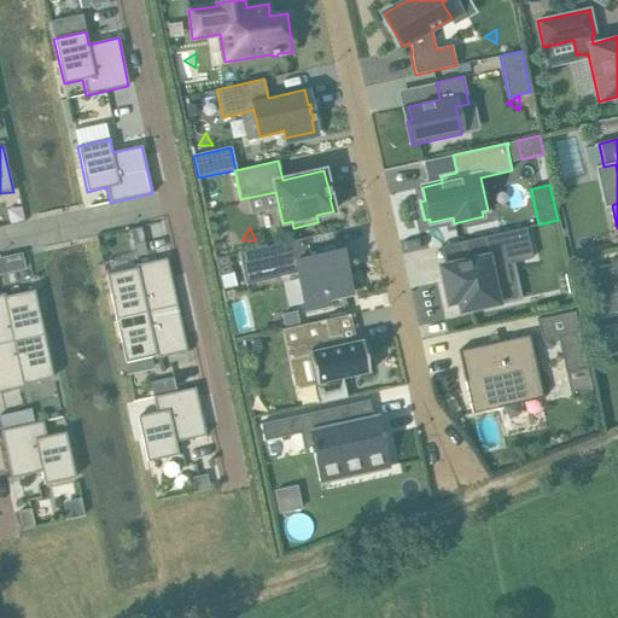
[(464,242),(467,260),(439,267),(448,304),(458,302),(460,312),(497,303),(494,285),(509,281),(506,264),(532,258),(525,228),(464,242)]
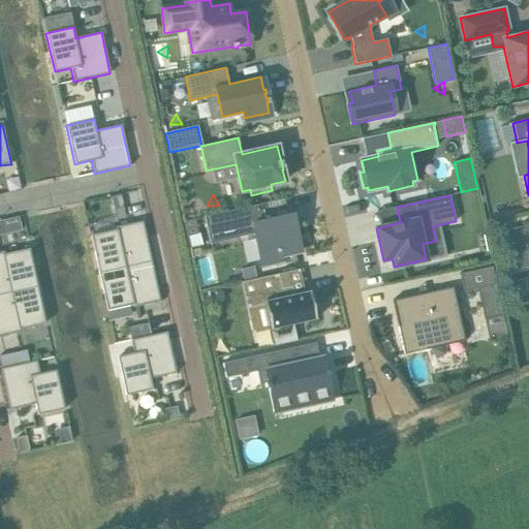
[(204,217),(210,244),(255,234),(262,267),(281,262),(280,257),(301,252),(294,221),(289,222),(284,198),(204,217)]
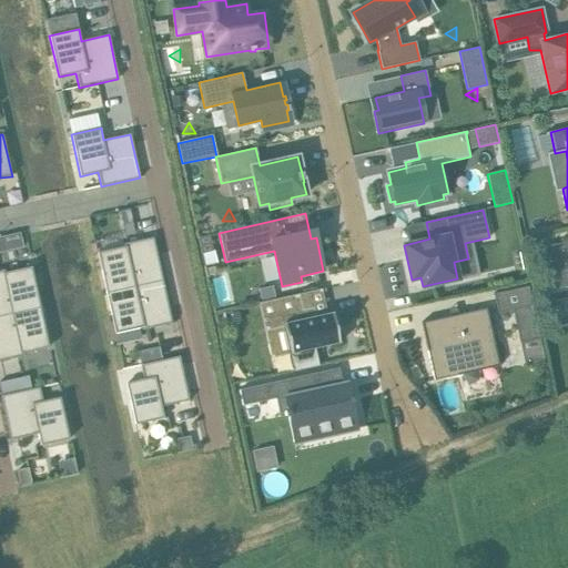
[(7,236),(0,237),(0,251),(9,250),(7,236)]
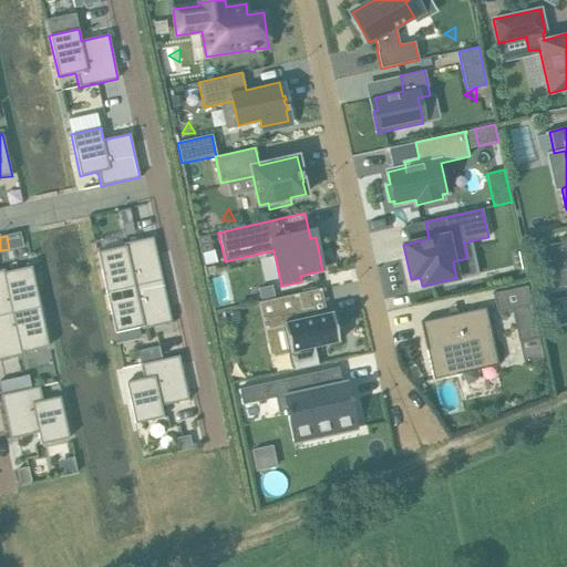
[(125,246),(96,251),(105,292),(135,286),(140,285),(162,280),(152,237),(125,243),(125,246)]
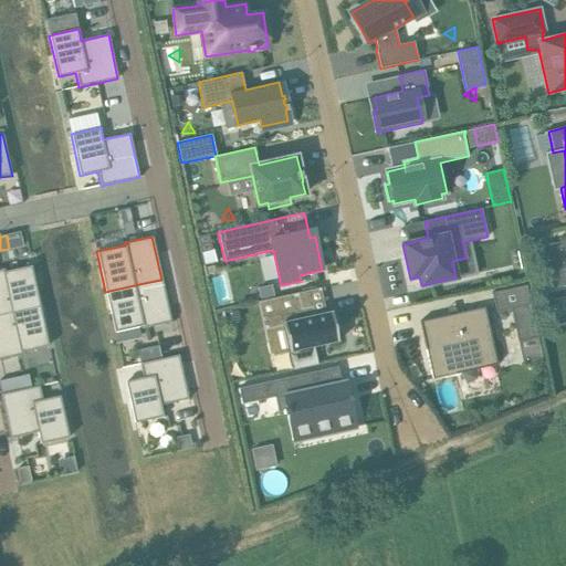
[(555,243),(543,245),(551,279),(557,278),(558,278),(565,275),(565,241),(562,242),(555,243)]
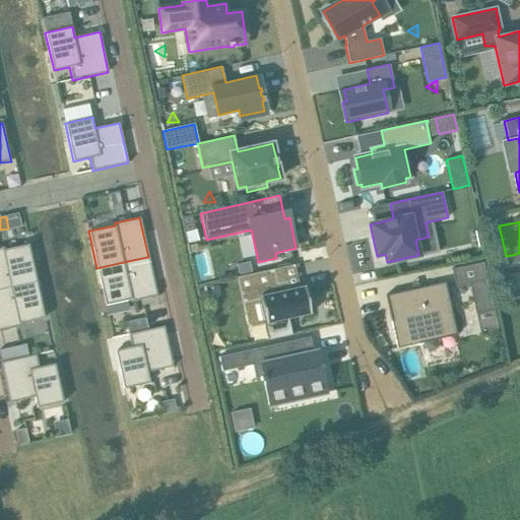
[(196,230),(185,232),(188,244),(199,241),(196,230)]
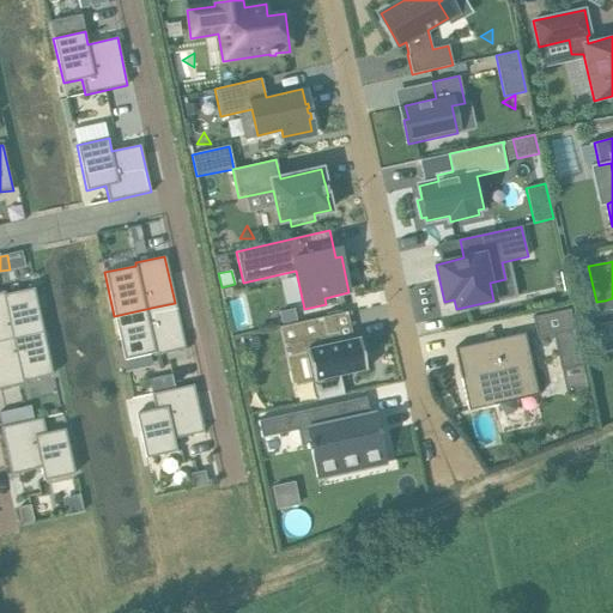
[(2,292),(0,292),(0,340),(12,339),(44,332),(35,287),(2,295),(2,292)]
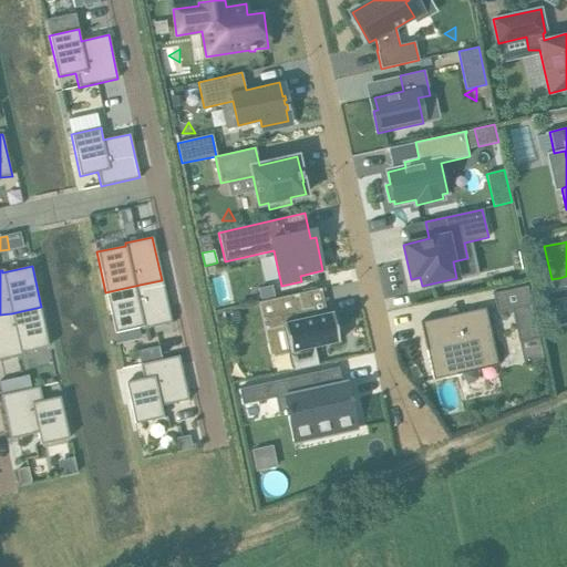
[(162,280),(140,285),(135,286),(105,292),(114,333),(144,327),(144,329),(171,323),(162,280)]
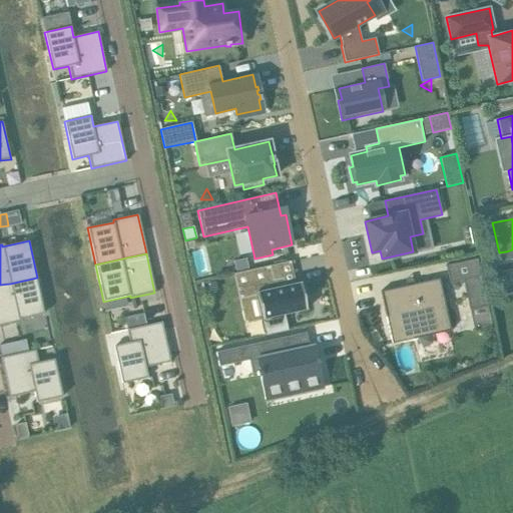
[(245,258),(233,261),(236,273),(248,270),(245,258)]
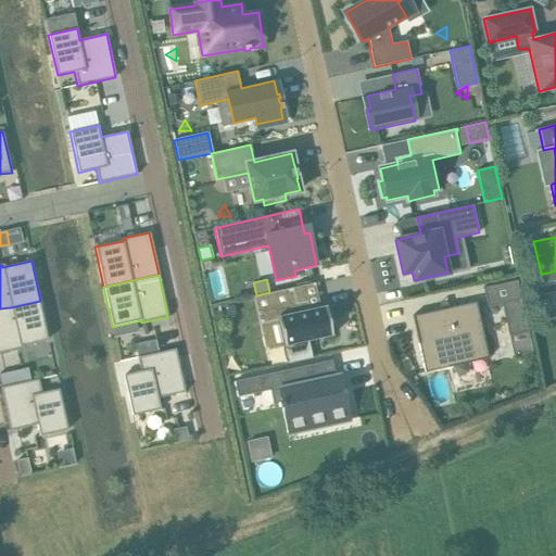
[(517,280),(482,288),(487,306),(502,303),(509,336),(528,331),(517,280)]
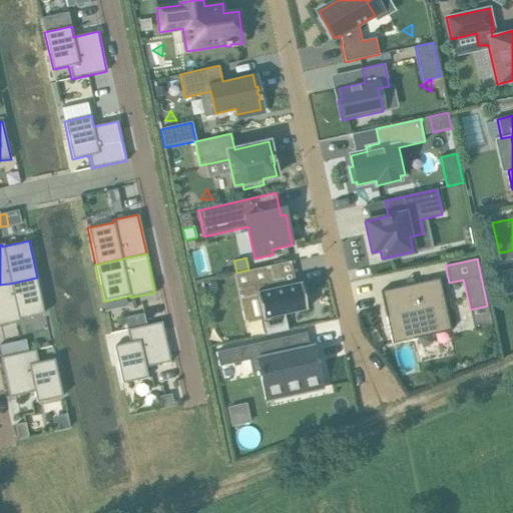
[(266,335),(288,330),(284,313),(304,308),(305,310),(306,309),(303,295),(305,294),(302,284),(301,285),(300,282),(298,282),(299,283),(284,286),(282,278),(273,280),(269,266),(248,270),(236,273),(233,274),(238,299),(257,295),(266,335)]
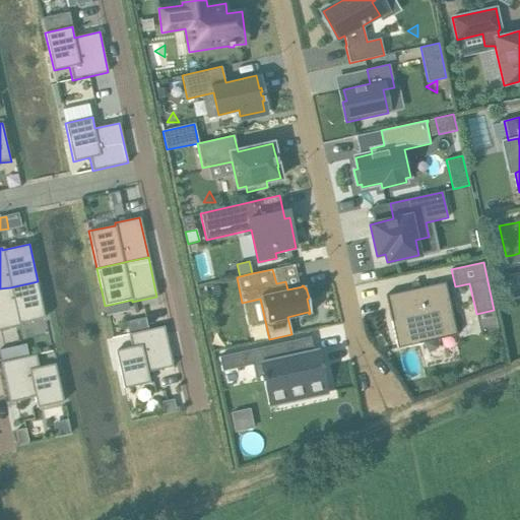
[(18,324),(46,318),(38,281),(10,287),(0,288),(0,330),(19,326),(18,324)]
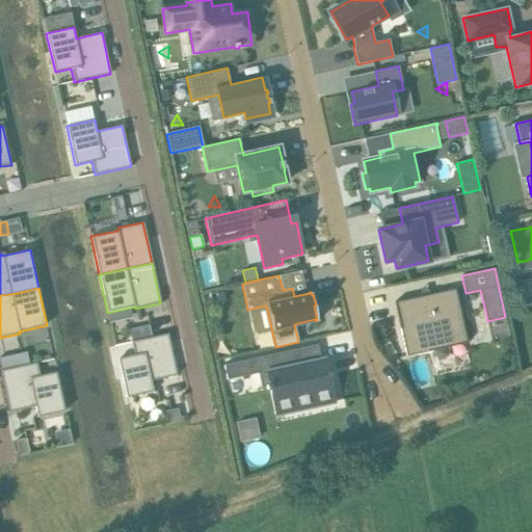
[(429,294),(394,302),(400,328),(406,356),(428,351),(426,344),(463,336),(464,343),(468,343),(455,289),(429,294)]
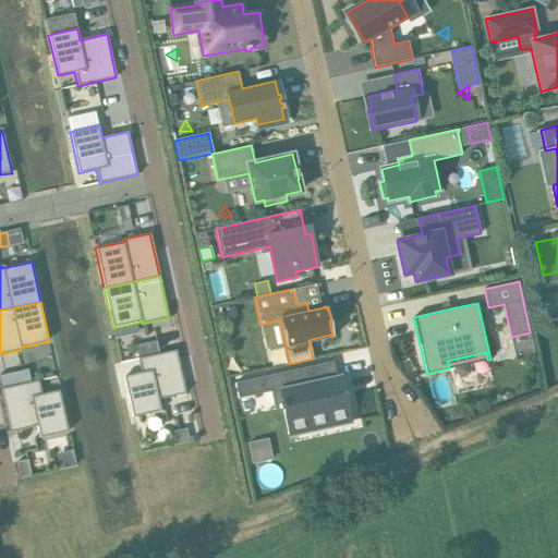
[(158,399),(185,393),(176,350),(137,359),(141,373),(123,376),(132,417),(160,411),(158,399)]
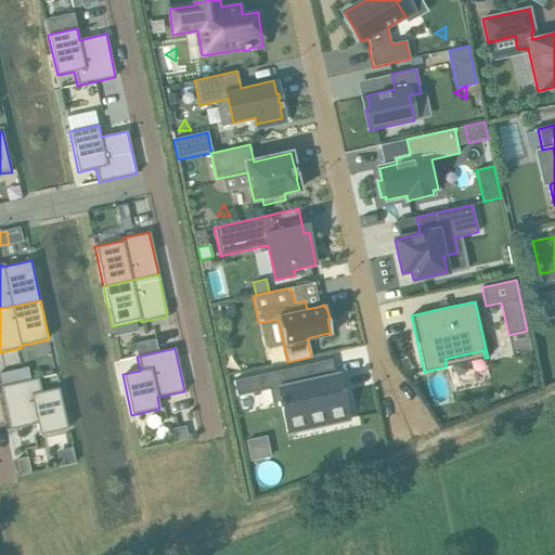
[(300,366),(233,381),(236,397),(269,389),(272,404),(278,403),(279,407),(281,405),(286,433),(307,428),(350,418),(345,392),(347,391),(346,387),(344,387),(340,375),(334,376),(331,360),(300,366)]
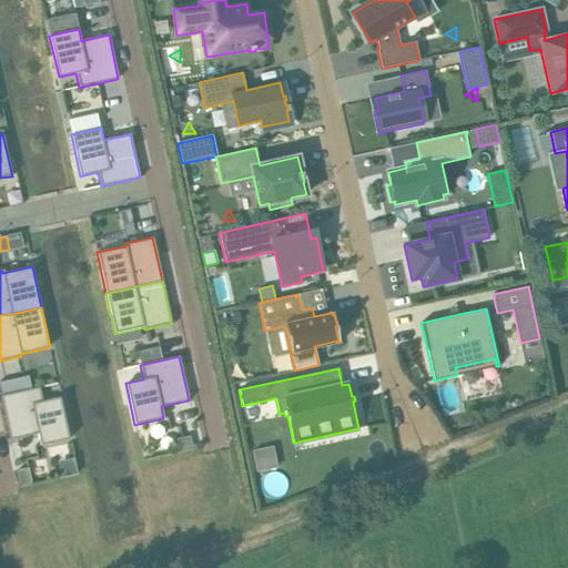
[(9,381),(0,382),(0,388),(1,395),(11,393),(9,381)]
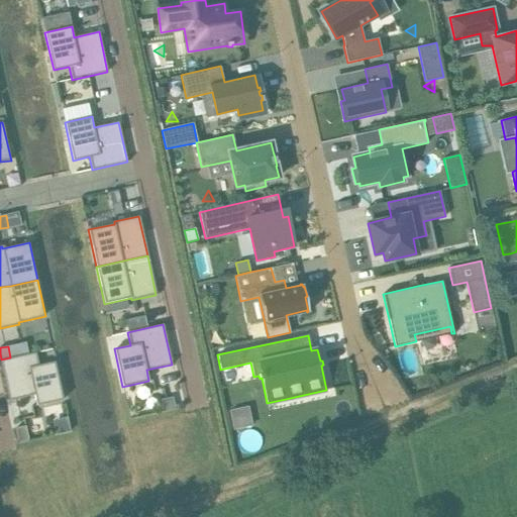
[(10,400),(34,395),(36,405),(64,399),(56,362),(39,365),(36,352),(10,357),(1,359),(10,400)]
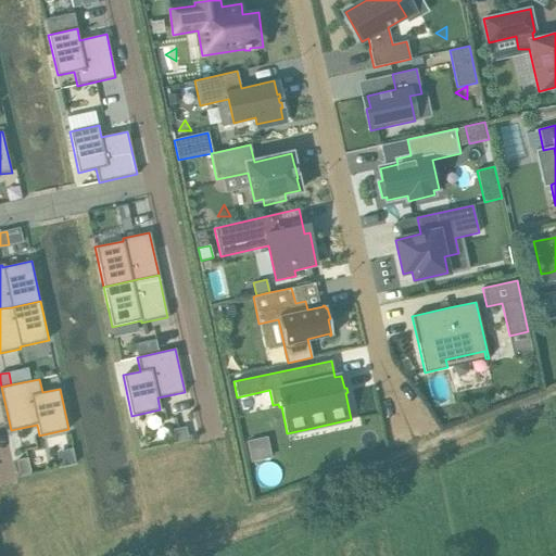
[(186,427),(173,430),(175,440),(188,438),(186,427)]
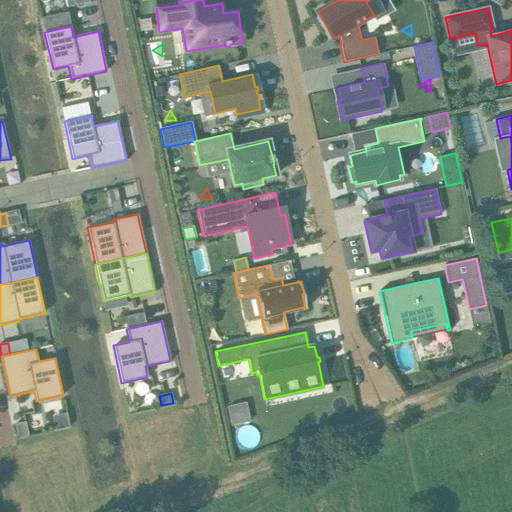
[(245,403),(227,407),(231,425),(249,421),(245,403)]
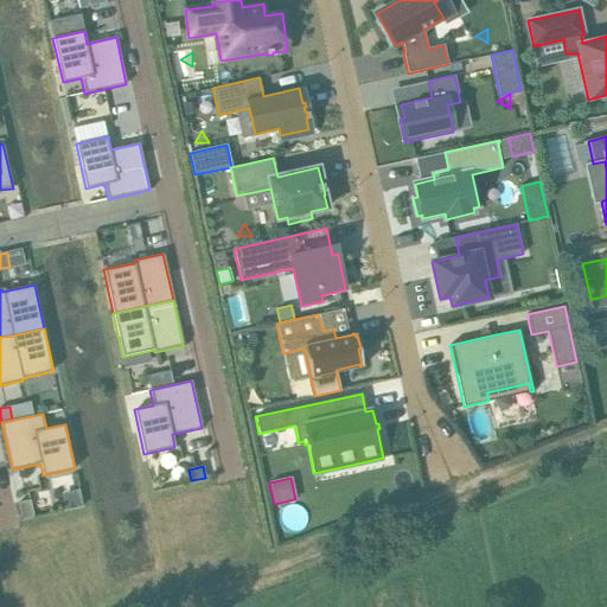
[(30,499),(19,503),(21,517),(21,518),(33,516),(30,499)]
